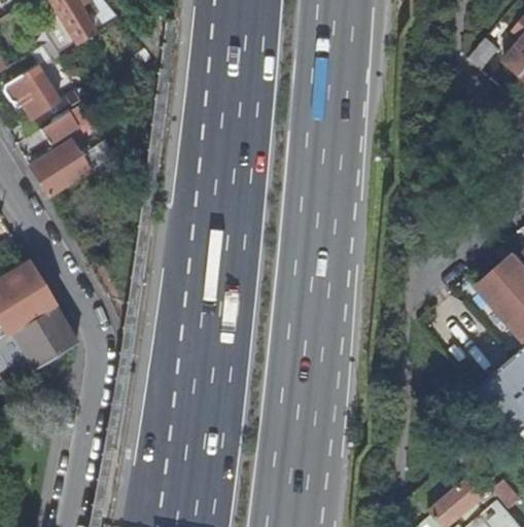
[(46,0),(54,10),(58,18),(73,41),(93,29),(78,5),(86,0),(101,24),(115,14),(103,0),(46,0)]
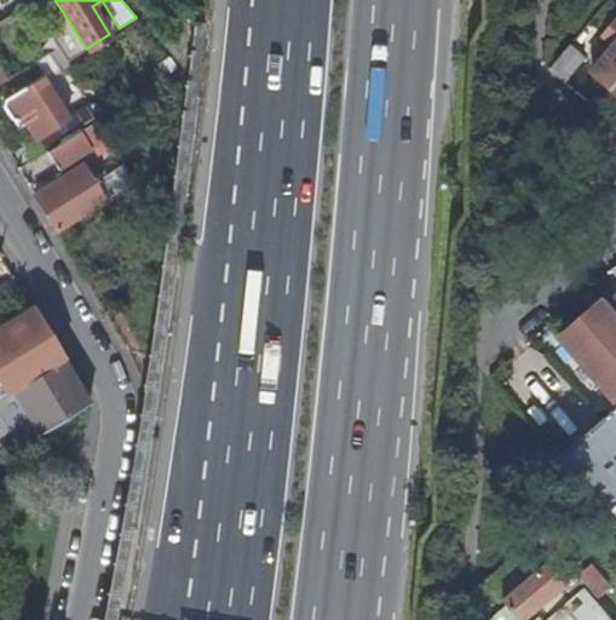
[(612,92),(615,87),(615,26),(604,39),(615,50),(593,75),(612,92)]
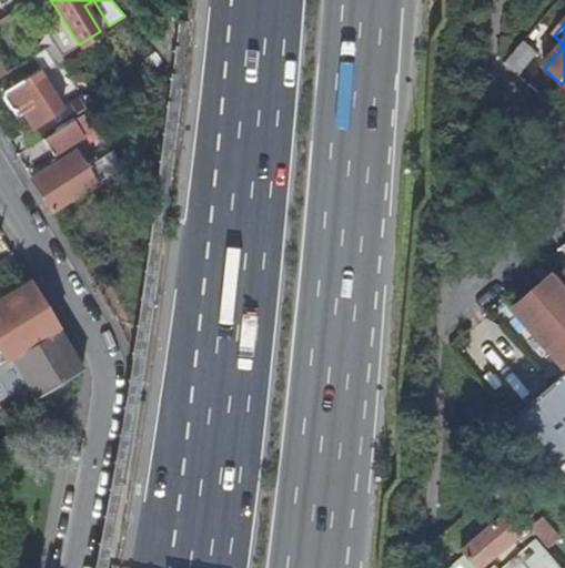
[(59,53),(51,58),(53,61),(57,66),(72,56),(64,42),(54,48),(59,53)]
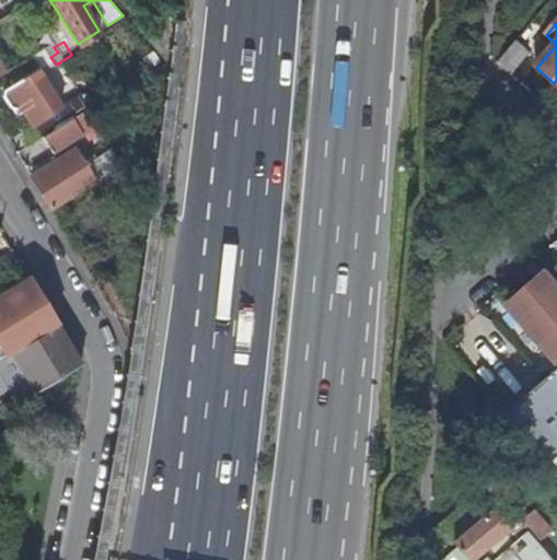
[(517,43),(497,66),(510,77),(530,55),(517,43)]
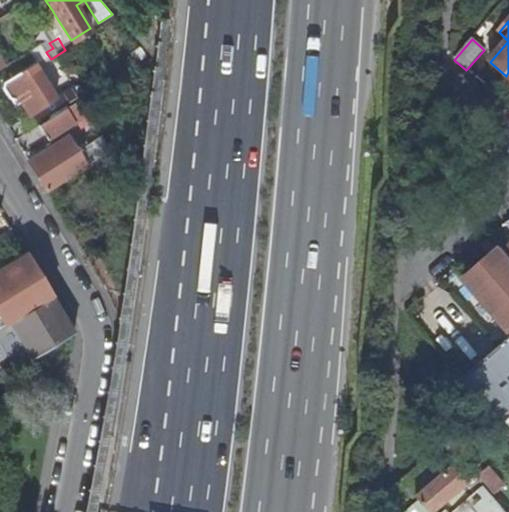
[(41,44),(30,51),(37,62),(48,55),(46,52),(41,44)]
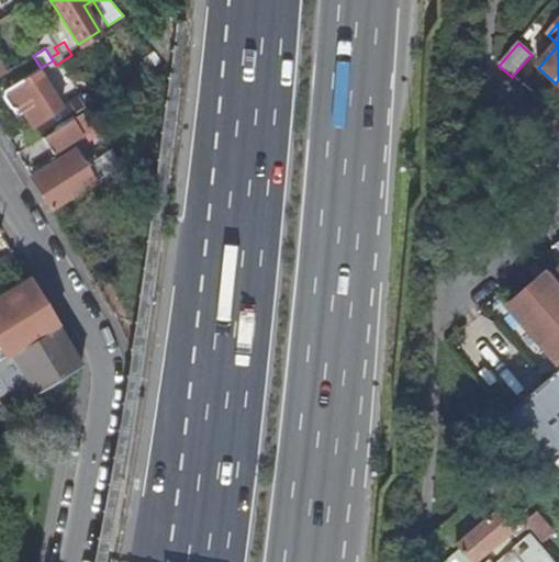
[(87,111),(88,110),(78,96),(59,108),(40,76),(24,86),(21,80),(3,91),(2,97),(9,108),(13,109),(18,114),(22,111),(31,125),(33,124),(42,137),(87,111)]
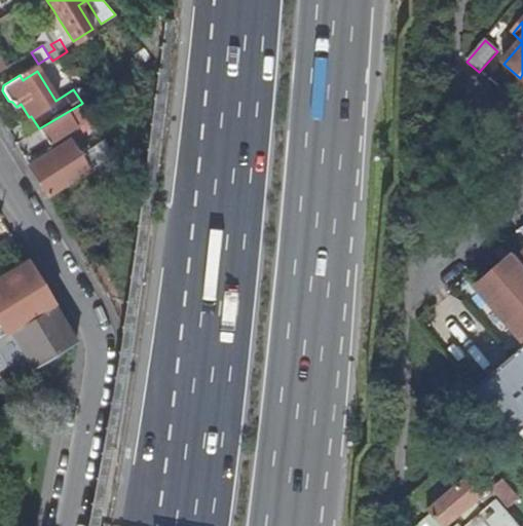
[(72,120),(86,112),(81,104),(39,128),(48,144),(76,127),(72,120)]
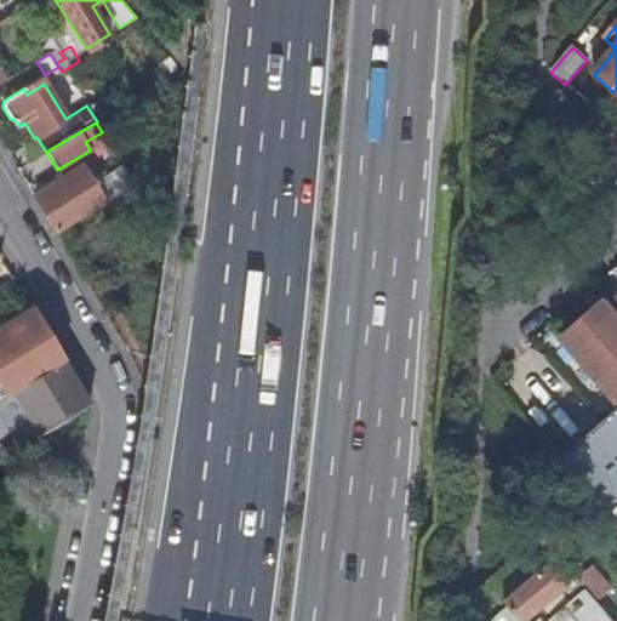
[(56,231),(133,184),(124,169),(93,187),(81,166),(34,195),(56,231)]
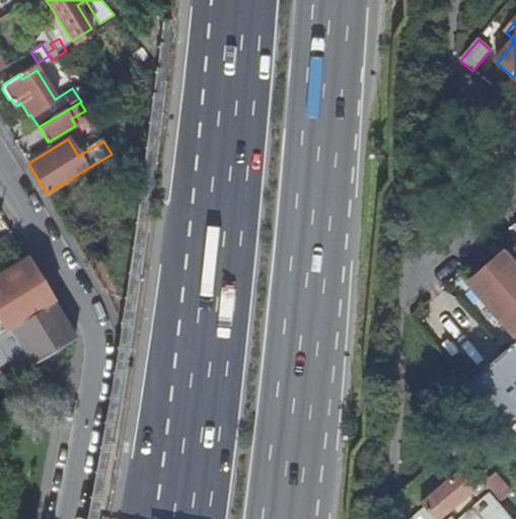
[(515,264),(506,252),(468,285),(515,338),(515,343),(467,385),(472,391),(491,412),(495,417),(509,432),(514,428),(515,425),(515,264)]
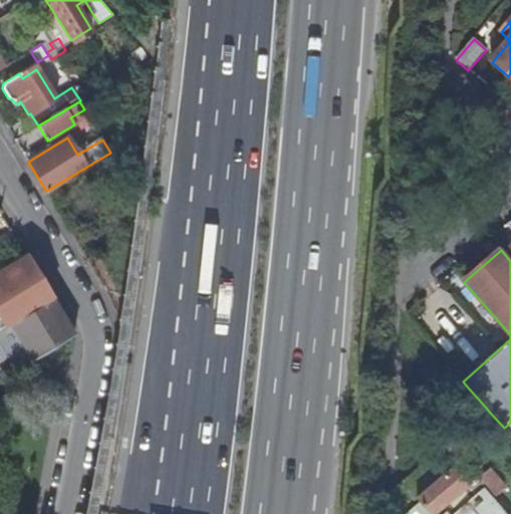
[(0,330),(51,299),(24,255),(0,269),(0,330)]
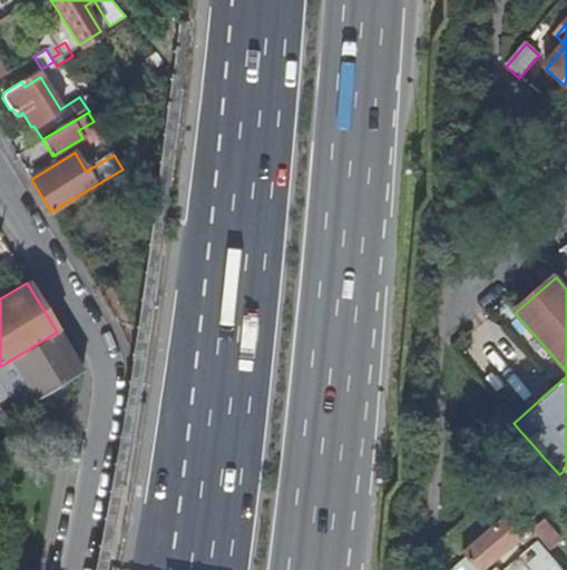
[(33,399),(81,370),(57,332),(0,366),(0,377),(15,369),(33,399)]
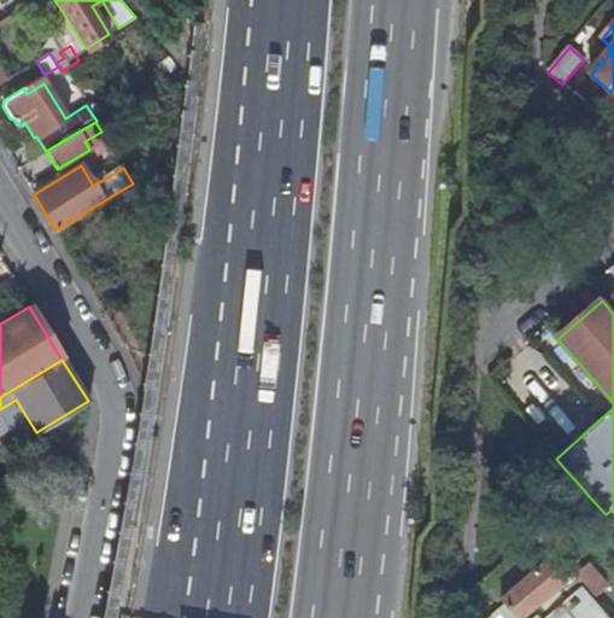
[(555,559),(538,540),(467,600),(483,617),(485,617),(504,601),(508,605),(519,617),(607,617),(592,601),(573,579),(567,572),(561,566),(555,559)]
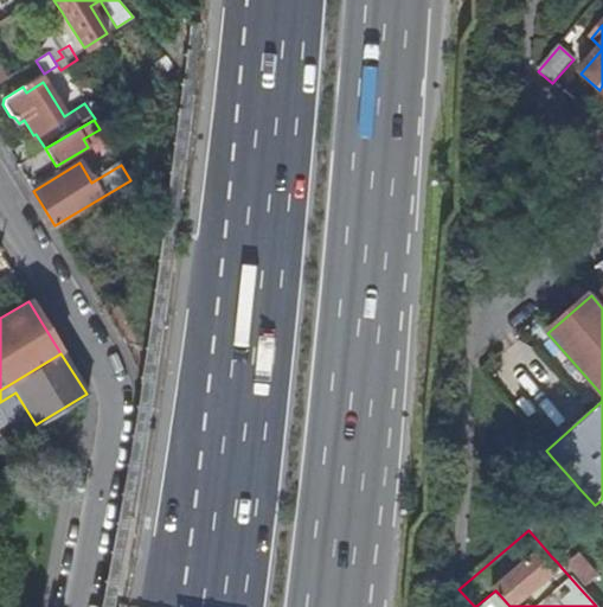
[(557,551),(551,556),(557,562),(562,557),(557,551)]
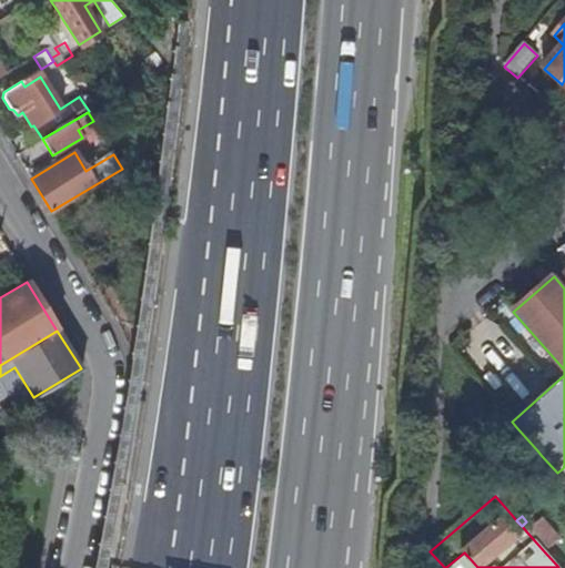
[(541,521),(527,533),(545,553),(558,541),(541,521)]
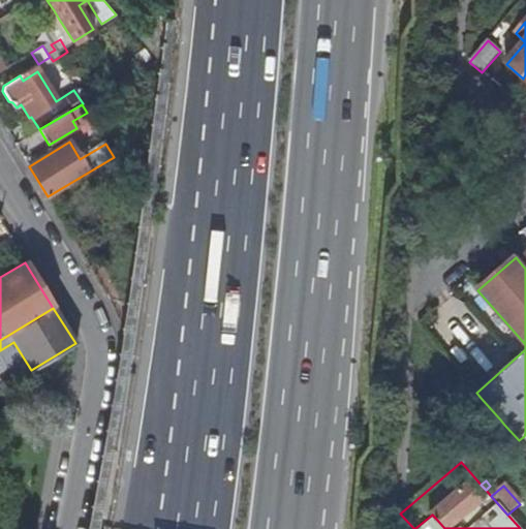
[(423,528),(444,528),(435,518),(423,528)]
